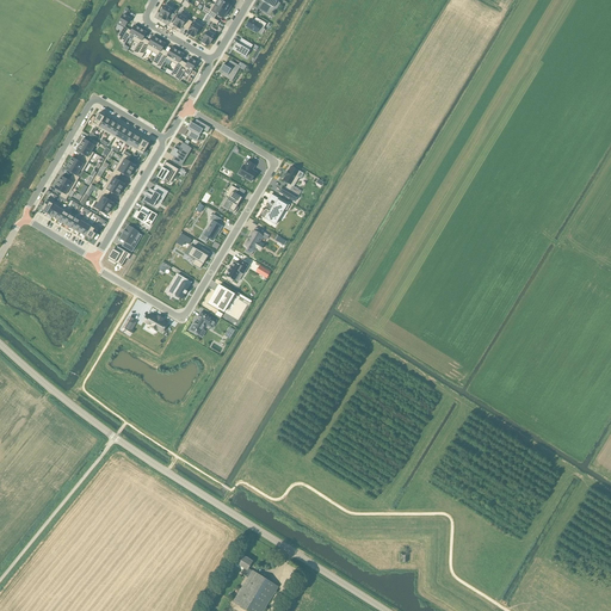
[(216,0),(215,5),(227,12),(230,6),(223,1),(223,0),(216,0)]
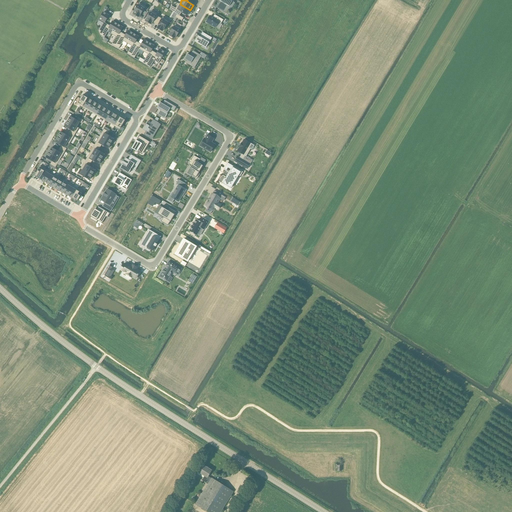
[(220,1),(216,7),(228,14),(235,3),(233,2),(234,0),(219,0),(220,1)]
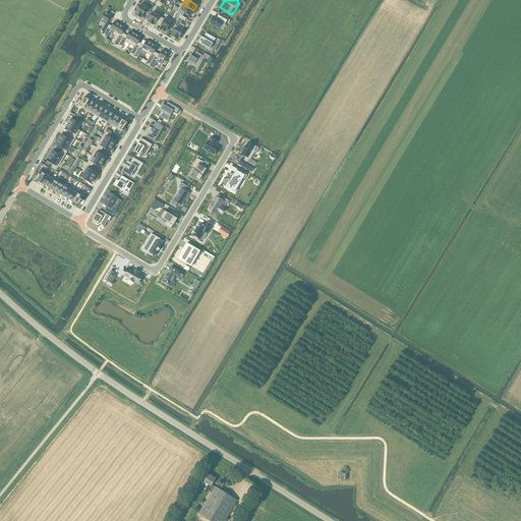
[(137,12),(135,14),(141,17),(148,6),(141,3),(136,12),(137,12)]
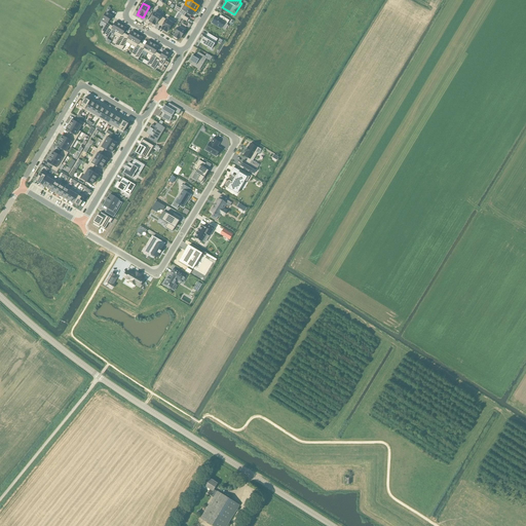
[(195,10),(185,4),(184,3),(181,8),(176,6),(174,10),(182,14),(185,16),(187,12),(192,15),(193,14),(195,11),(195,10)]
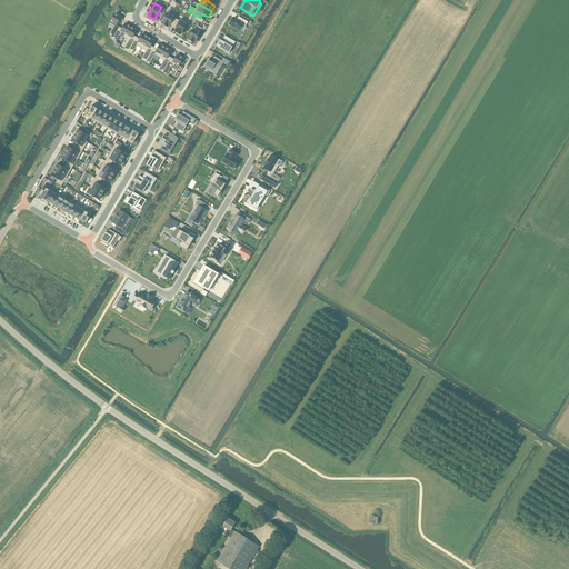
[(169,11),(161,23),(168,27),(169,25),(173,18),(175,16),(169,11)]
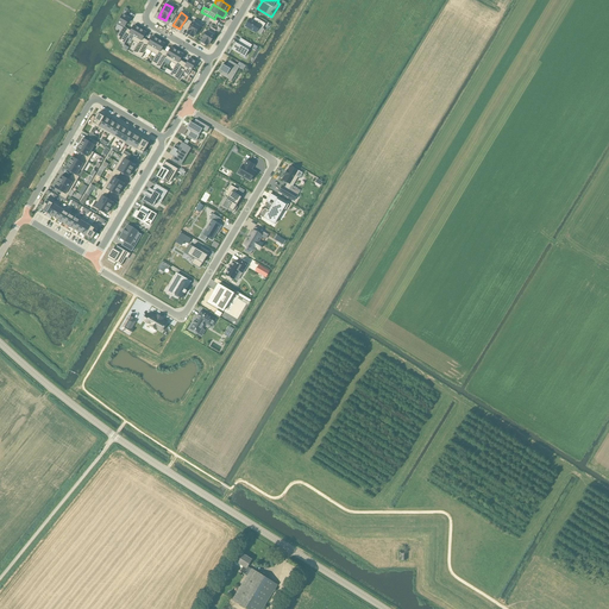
[(118,23),(117,25),(121,29),(117,37),(119,42),(120,43),(127,29),(125,27),(130,18),(123,14),(118,23)]
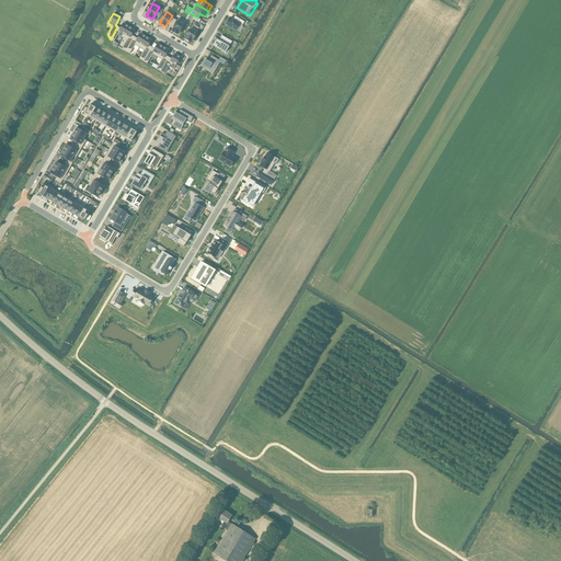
[(230,16),(225,24),(236,31),(240,24),(242,26),(244,22),(235,16),(233,19),(230,16)]
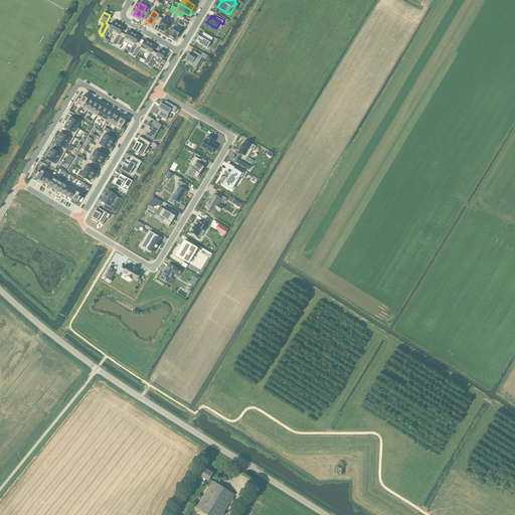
[(159,26),(158,28),(163,31),(170,20),(164,17),(163,19),(159,26)]
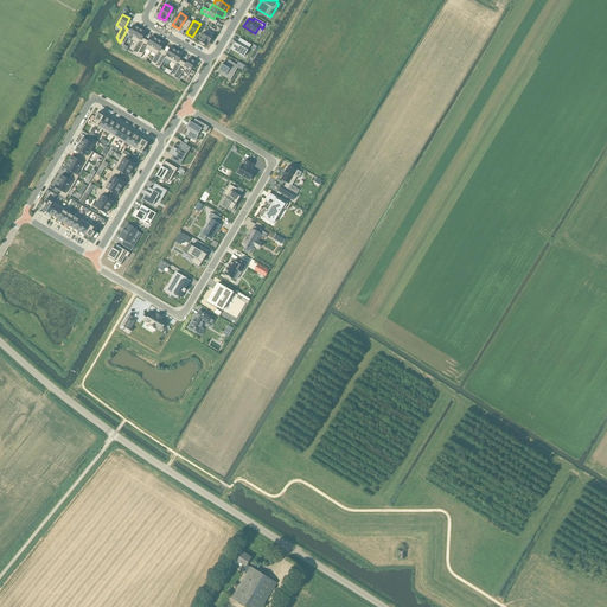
[(127,29),(120,43),(123,45),(128,38),(133,40),(140,29),(133,25),(131,31),(127,29)]
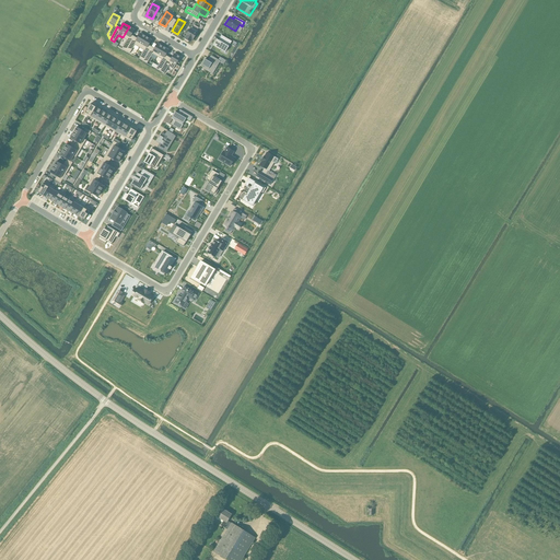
[(127,41),(121,49),(126,51),(135,36),(131,35),(135,30),(129,26),(123,37),(127,41)]
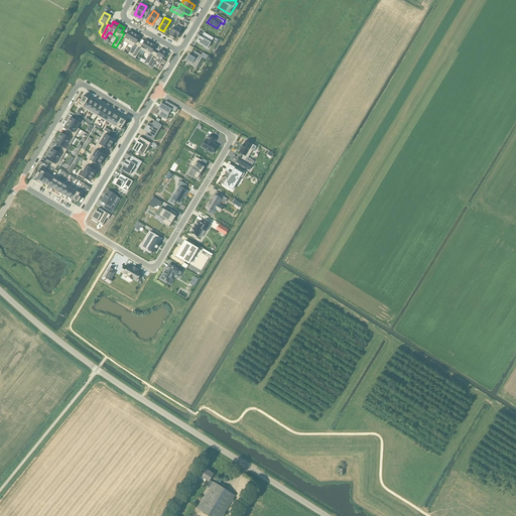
[(177,24),(170,35),(175,38),(177,36),(182,28),(177,24)]
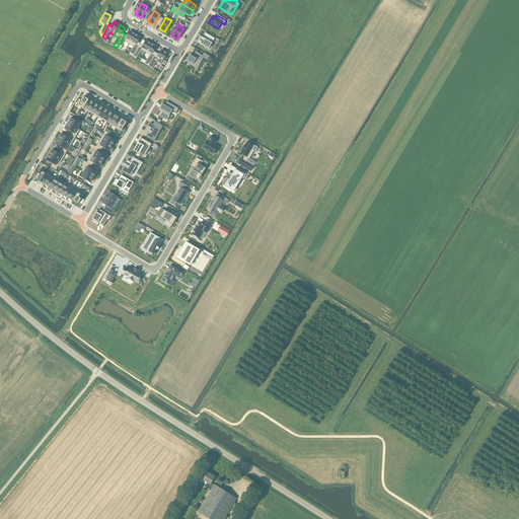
[(125,33),(117,48),(121,50),(125,42),(129,45),(135,33),(130,30),(127,35),(125,33)]
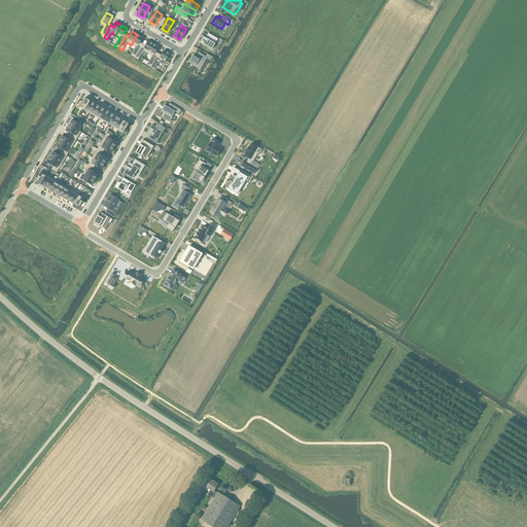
[(204,37),(201,42),(212,49),(218,39),(208,33),(206,38),(204,37)]
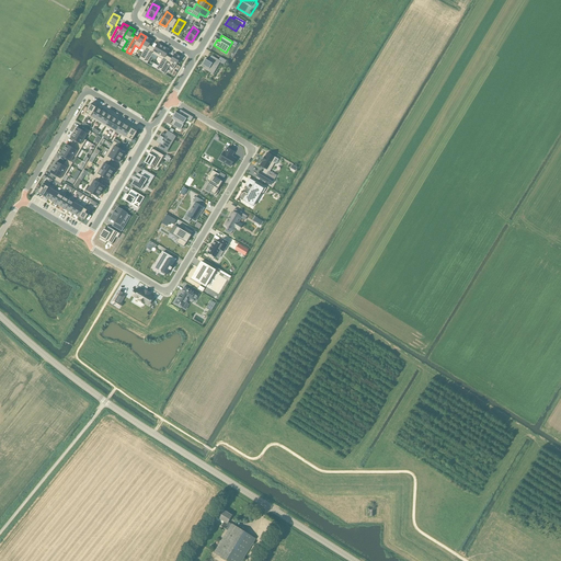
[(144,50),(139,59),(144,61),(151,47),(149,45),(152,41),(146,36),(139,48),(144,50)]
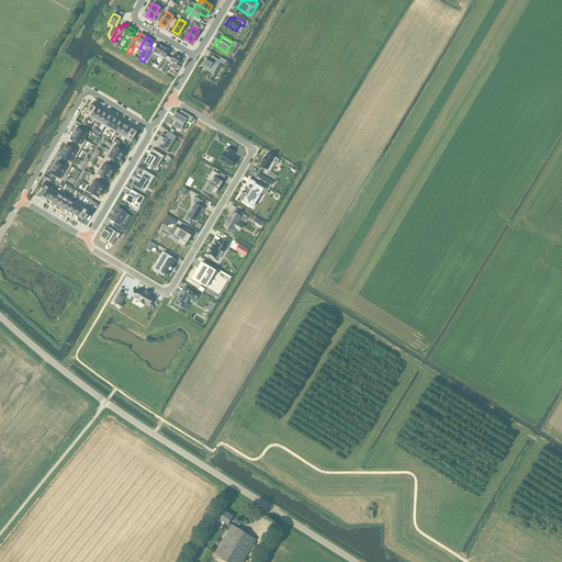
[(152,47),(144,62),(147,64),(153,55),(157,57),(158,57),(164,47),(158,44),(155,48),(152,47)]
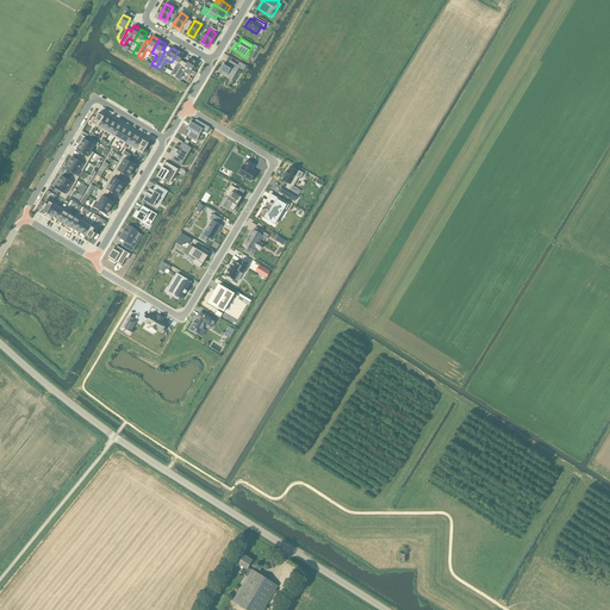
[(176,64),(169,75),(174,78),(184,62),(181,61),(184,55),(178,51),(172,62),(176,64)]
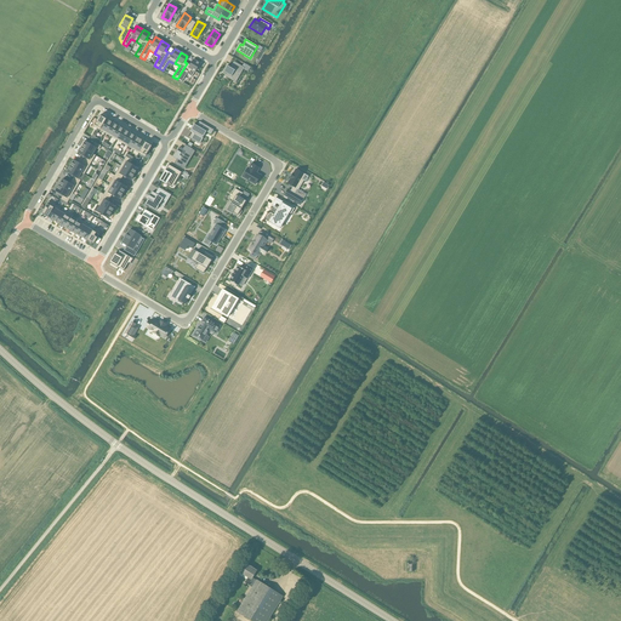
[(187,63),(177,79),(182,83),(187,74),(192,77),(195,72),(195,73),(200,63),(193,60),(189,66),(187,63)]
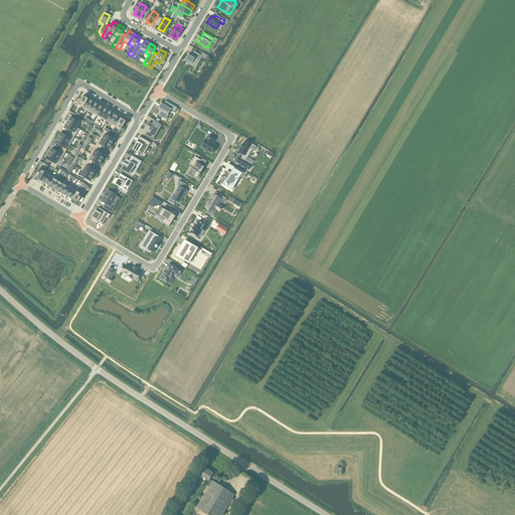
[(188,54),(185,59),(188,61),(187,63),(195,68),(202,56),(203,56),(205,54),(202,52),(201,55),(194,51),(191,56),(188,54)]
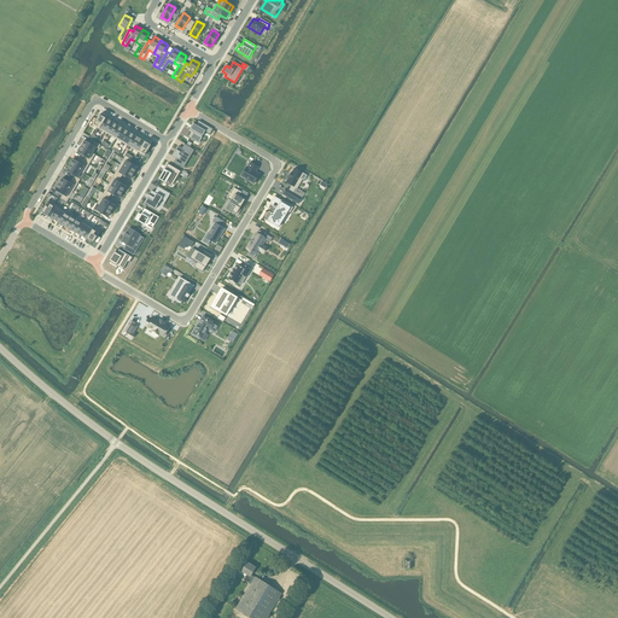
[(99,115),(93,126),(99,129),(106,118),(99,115)]
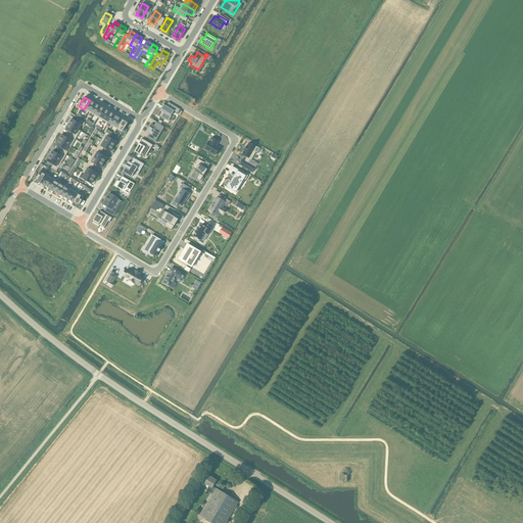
[(90,100),(84,109),(89,112),(94,103),(90,100)]
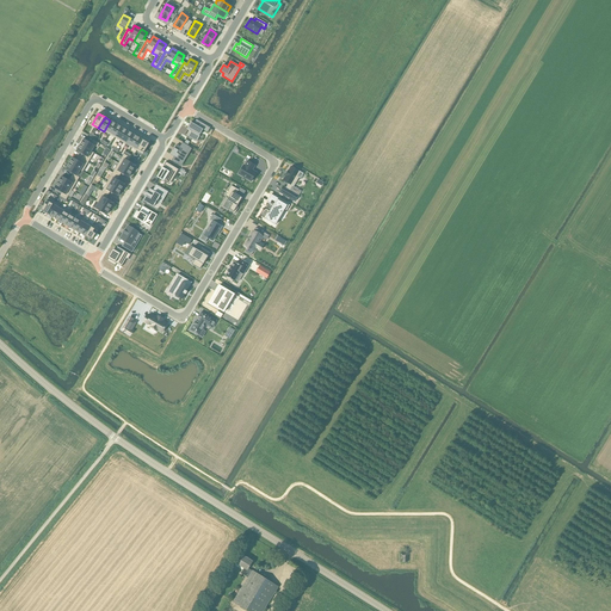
[(191,122),(187,129),(190,130),(187,136),(192,140),(196,142),(199,136),(203,130),(208,133),(210,128),(196,119),(193,124),(191,122)]
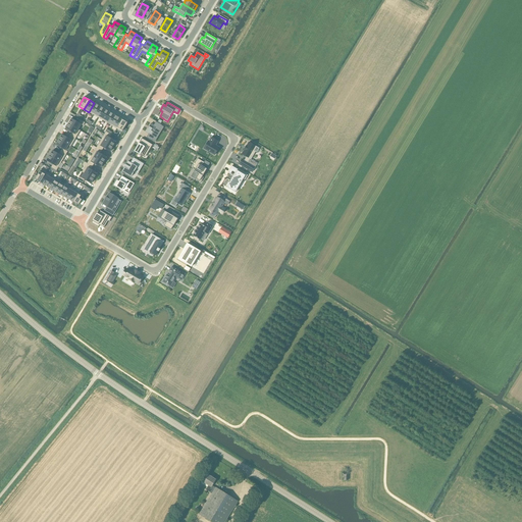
[(94,103),(89,112),(93,115),(99,105),(94,103)]
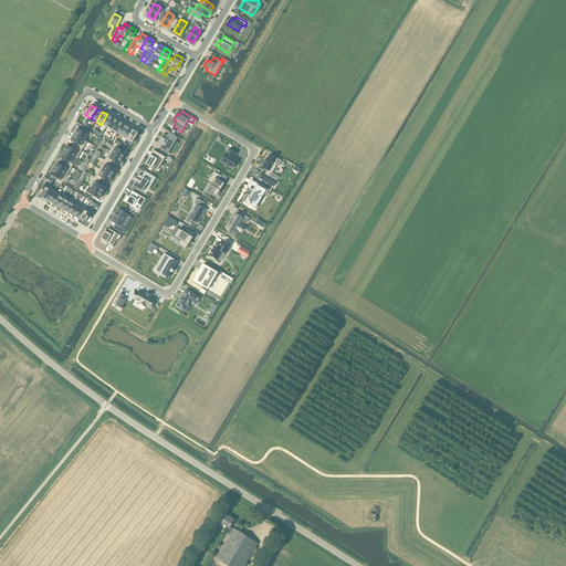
[(107,114),(101,125),(106,127),(112,117),(107,114)]
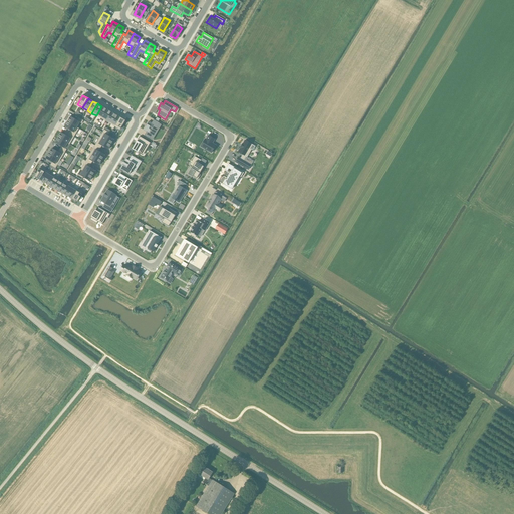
[(101,106),(96,115),(101,118),(106,109),(101,106)]
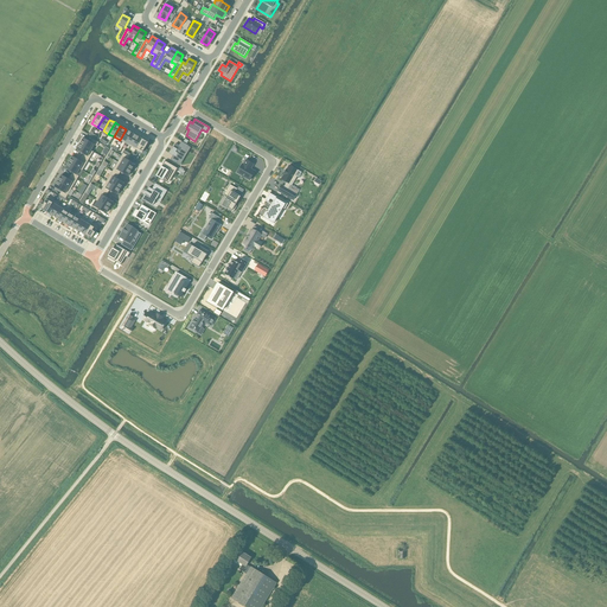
[(126,129),(120,140),(125,144),(132,133),(126,129)]
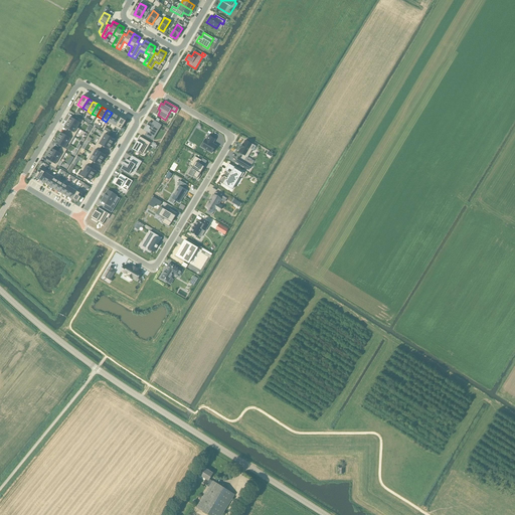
[(112,113),(106,122),(111,125),(116,115),(112,113)]
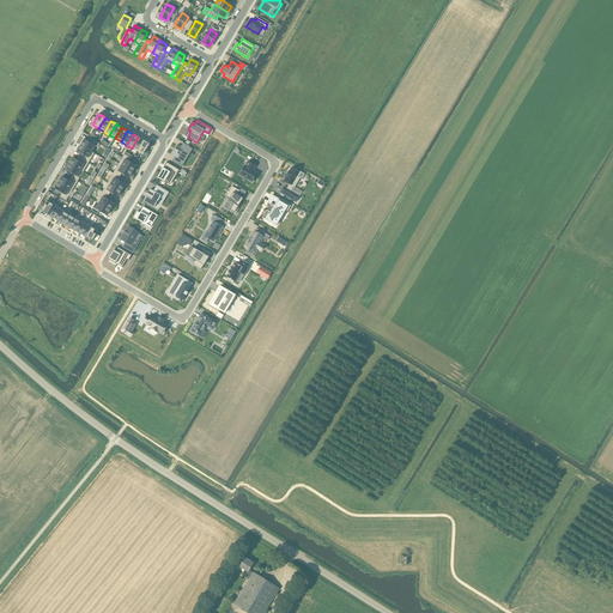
[(138,137),(132,149),(138,152),(144,140),(138,137)]
